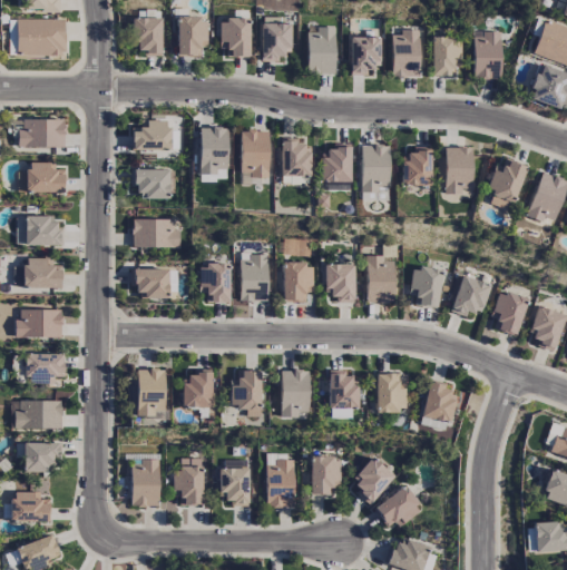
[(208,46),(208,18),(179,17),(178,56),(202,57),(202,46),(208,46)]
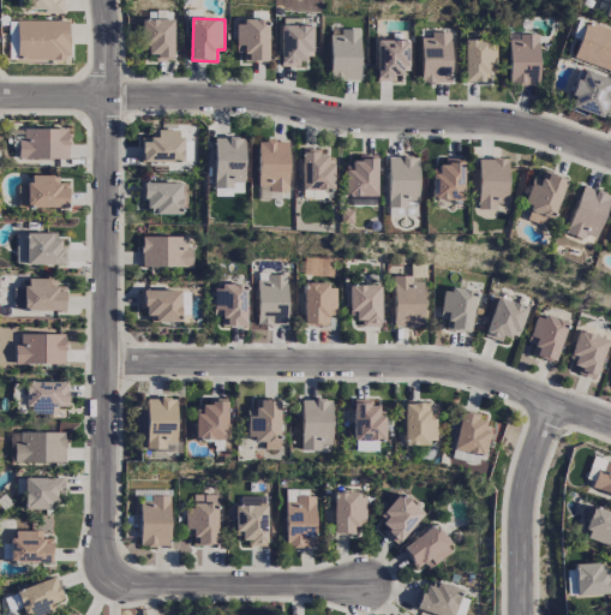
[(175,19),(144,19),(143,49),(154,51),(154,60),(175,60),(175,19)]
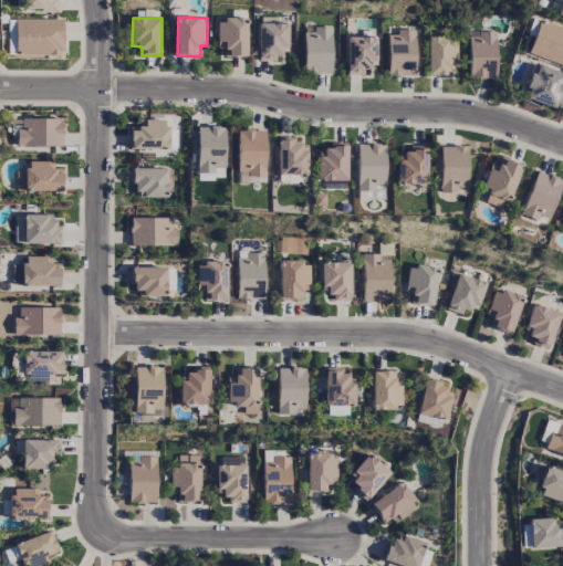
[(562,25),(543,18),(530,52),(562,65),(562,25)]
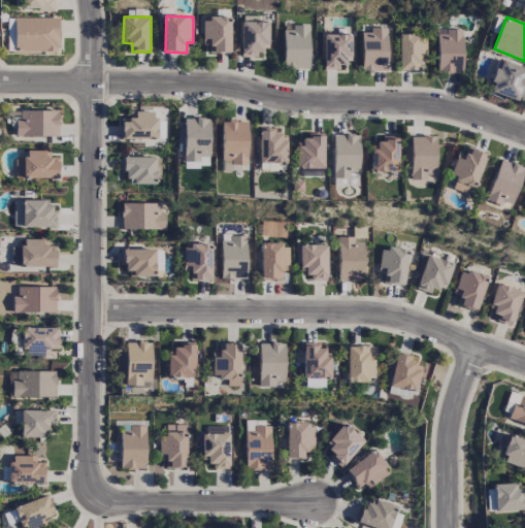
[(61,18),(17,18),(17,52),(61,52),(61,18)]
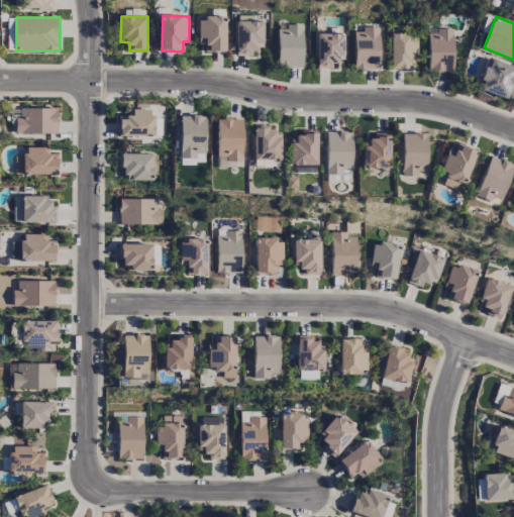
[(202,17),(203,53),(228,52),(227,17),(202,17)]
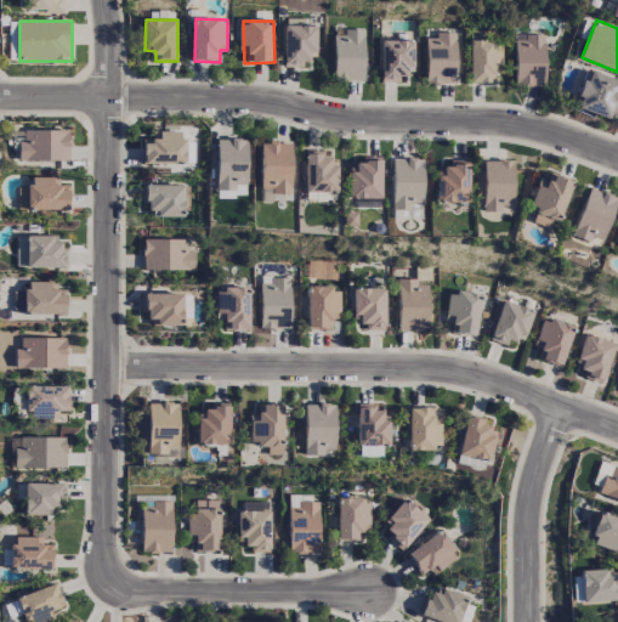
[(318,58),(318,26),(287,27),(287,68),(305,68),(305,60),(318,58)]
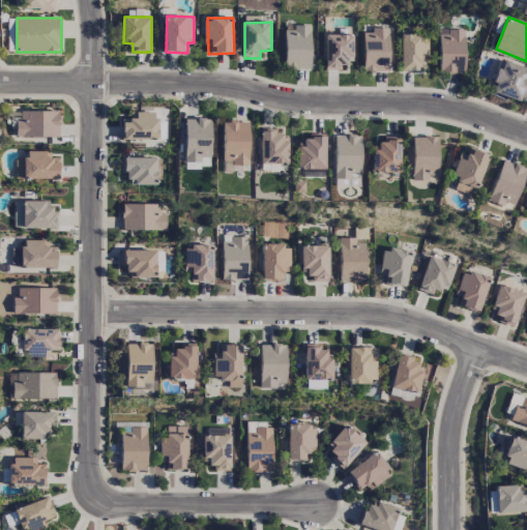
[(313,25),(295,25),(295,30),(287,30),(286,69),(312,69),(313,25)]
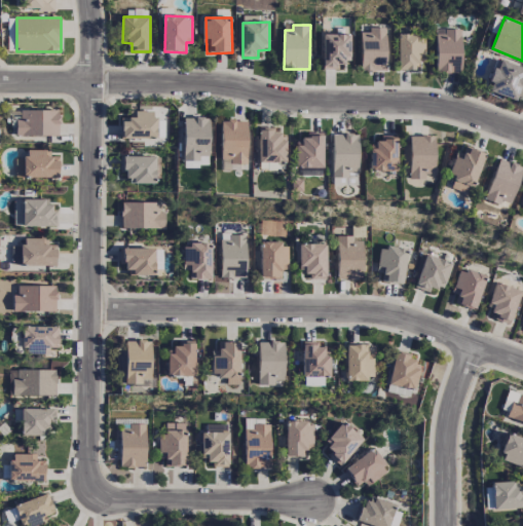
[(362,71),(387,71),(388,28),(371,28),(371,32),(363,32),(362,71)]
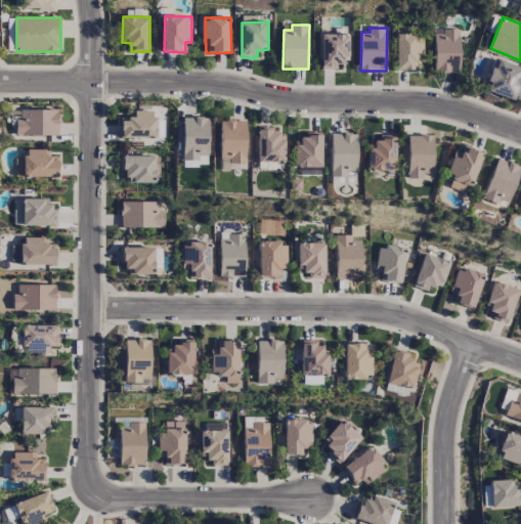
[(463,73),(462,29),(435,29),(436,73),(463,73)]
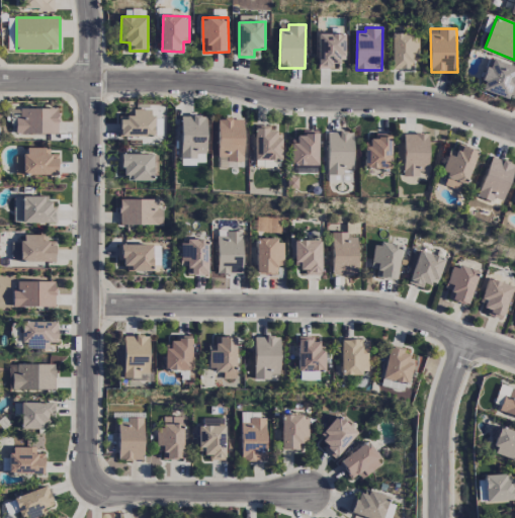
[(321,68),(338,68),(338,60),(347,60),(346,32),(320,33),(321,68)]
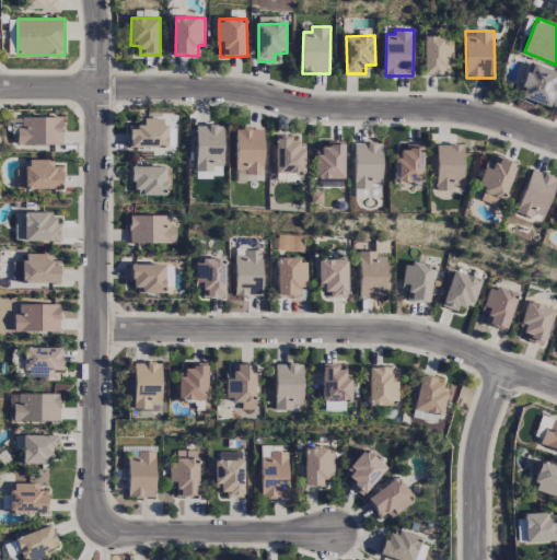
[(454,59),(454,36),(426,36),(425,74),(448,74),(448,58),(454,59)]
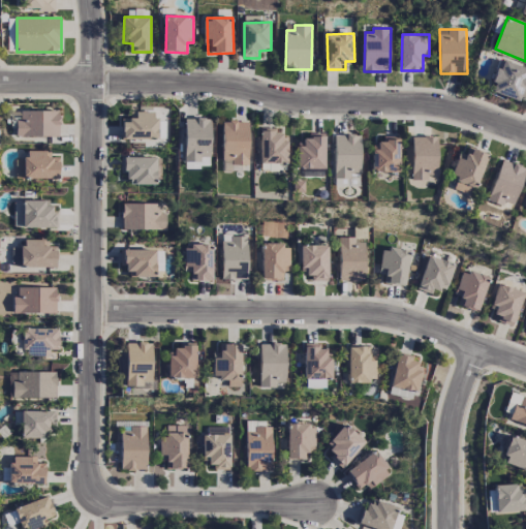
[(525,67),(500,59),(490,90),(524,102),(525,98),(525,67)]
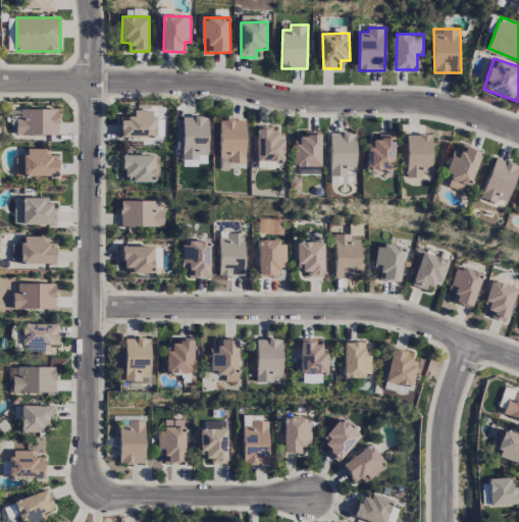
[(60,109),(21,109),(22,118),(17,118),(17,136),(60,135),(60,109)]
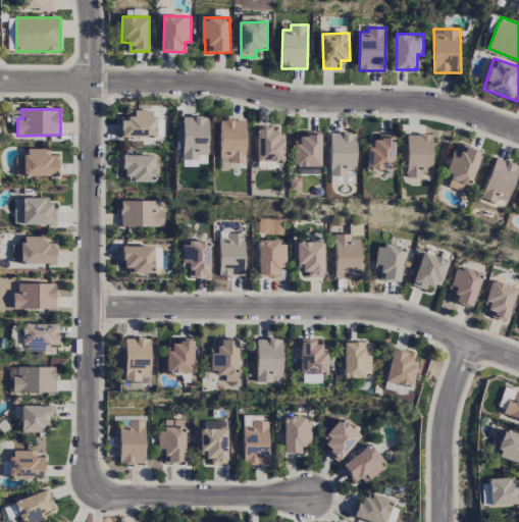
[(156,109),(131,110),(131,116),(122,116),(122,138),(157,137),(156,109)]
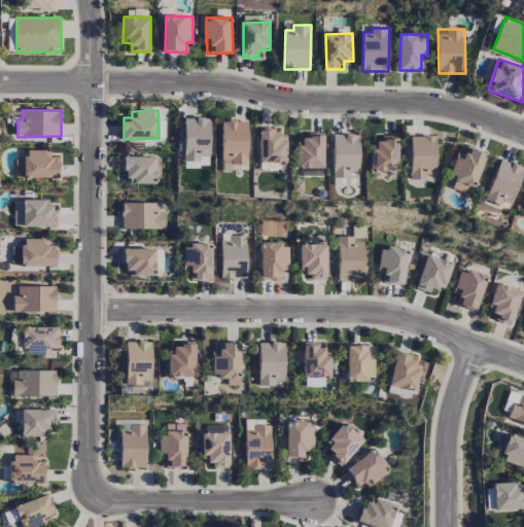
[(212,117),(185,117),(185,161),(201,161),(201,155),(211,155),(212,117)]
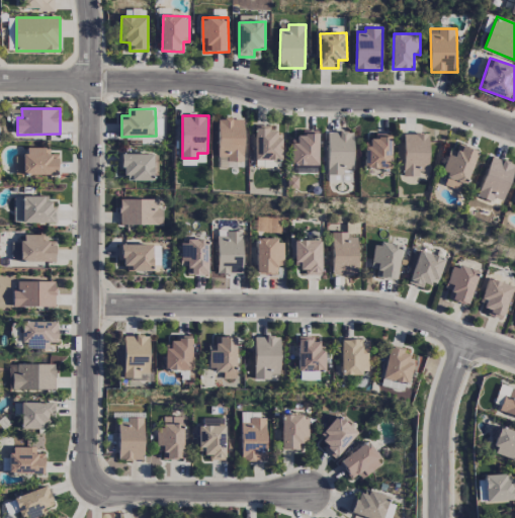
[(245,119),(220,118),(220,157),(228,157),(228,162),(245,162),(245,119)]
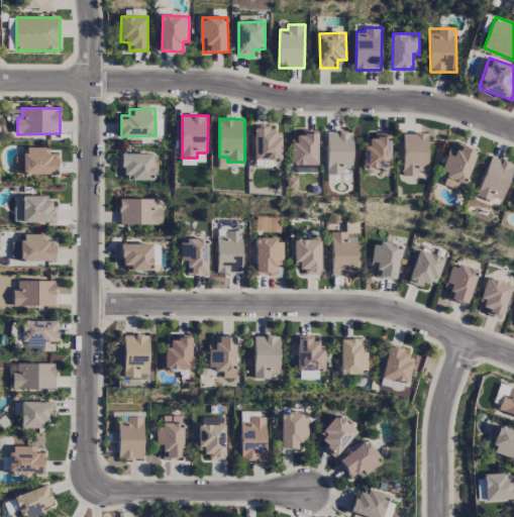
[(283,160),(283,132),(272,132),(272,126),(255,126),(255,159),(283,160)]
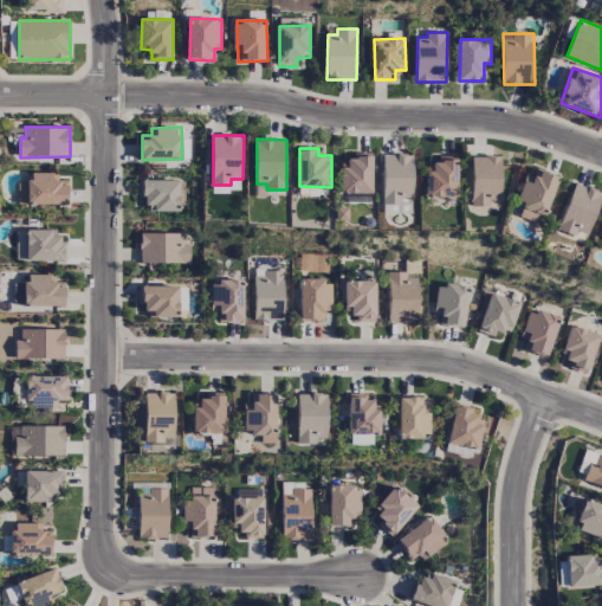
[(374,153),(357,153),(357,161),(342,161),(343,193),(374,192),(374,153)]
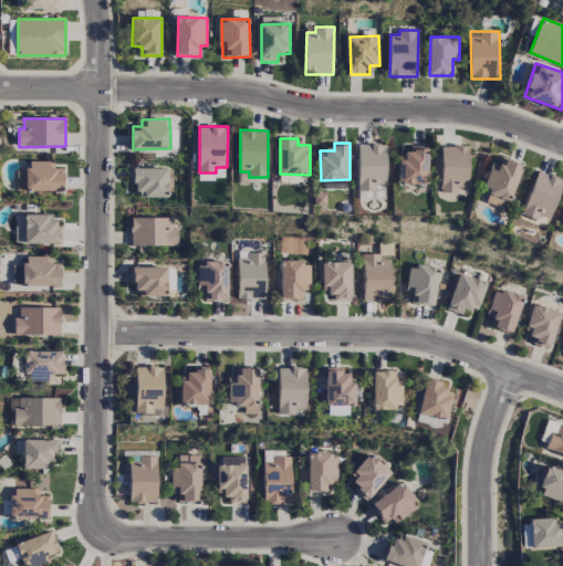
[(400,154),(399,184),(428,185),(429,146),(412,146),(412,154),(400,154)]
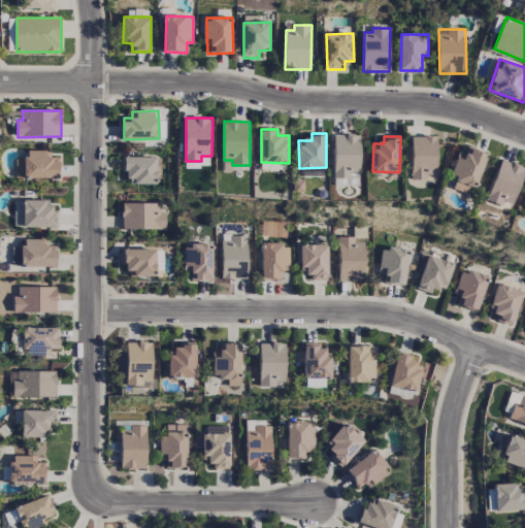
[(438,136),(412,136),(413,180),(429,179),(429,175),(438,174),(438,136)]
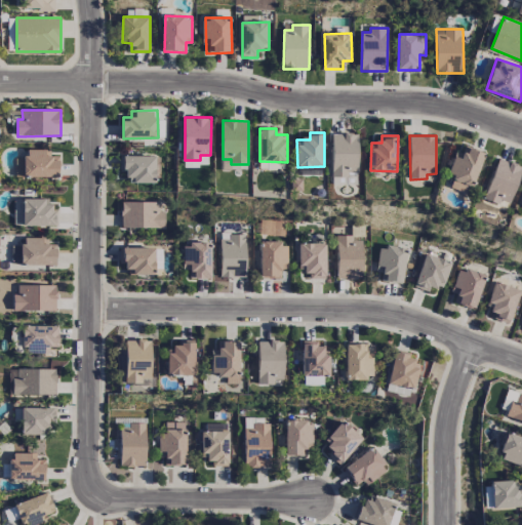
[(486,153),(466,146),(464,153),(457,151),(449,172),(455,175),(451,187),(471,195),(486,153)]
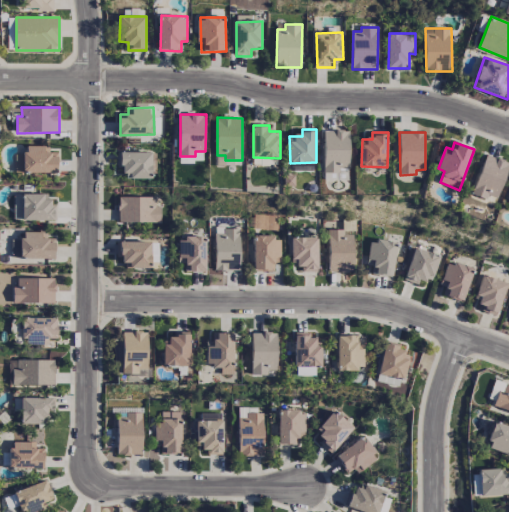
[(58,173),(59,152),(50,152),(51,146),(28,146),(28,154),(17,153),(16,172),(58,173)]
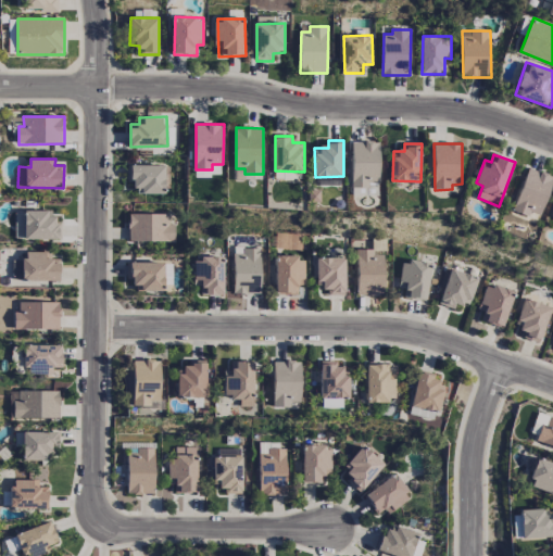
[(137,194),(166,193),(166,165),(129,165),(129,182),(137,182),(137,194)]
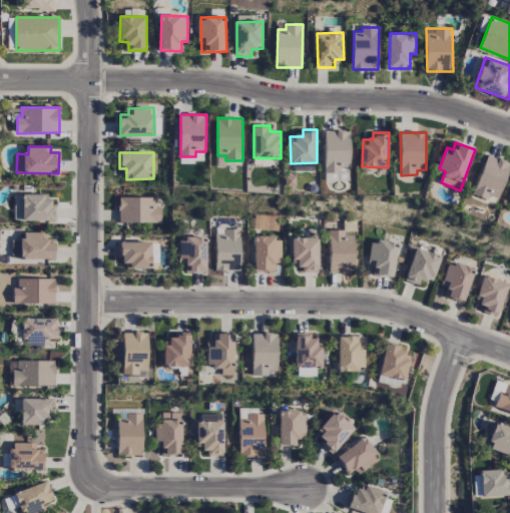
[(509,161),(487,154),(474,195),(488,200),(490,195),(500,198),(509,171),(509,161)]
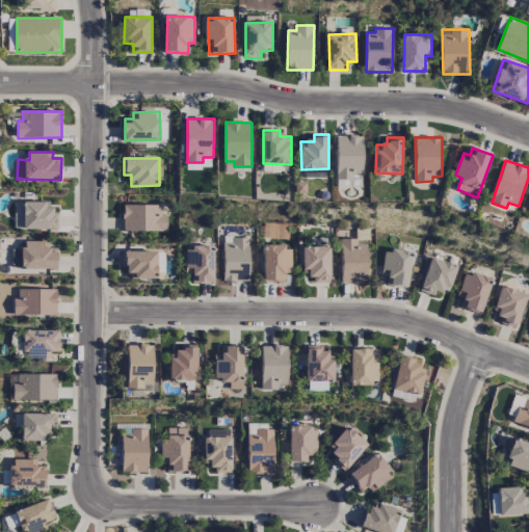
[(24,229),(59,230),(59,213),(52,213),(52,202),(24,202),(24,229)]
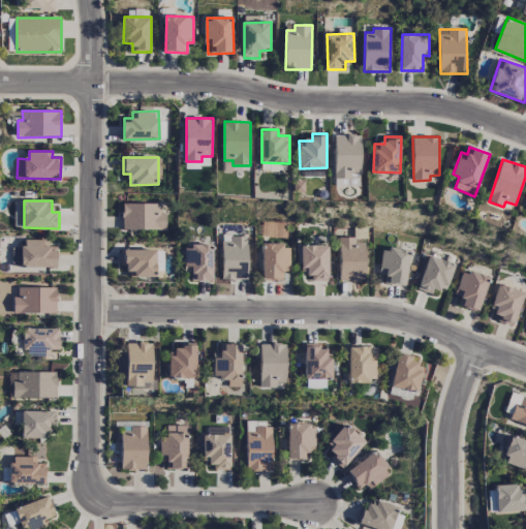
[(163,204),(124,204),(124,229),(167,229),(167,213),(162,213),(163,204)]
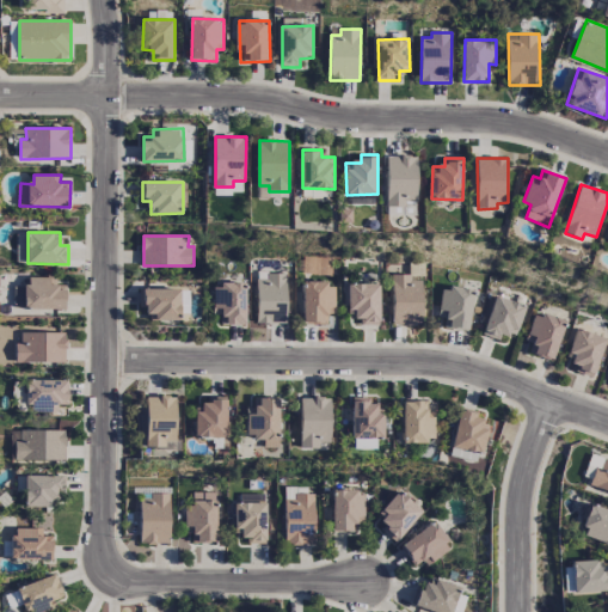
[(288,273),(259,273),(258,323),(287,323),(288,273)]
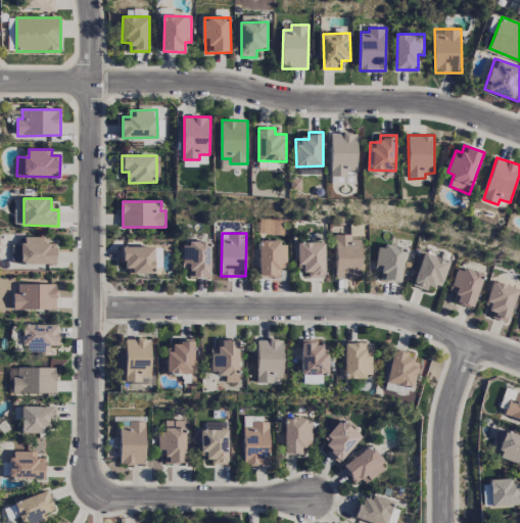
[(362,239),(353,239),(353,234),(337,235),(337,278),(363,278),(362,239)]
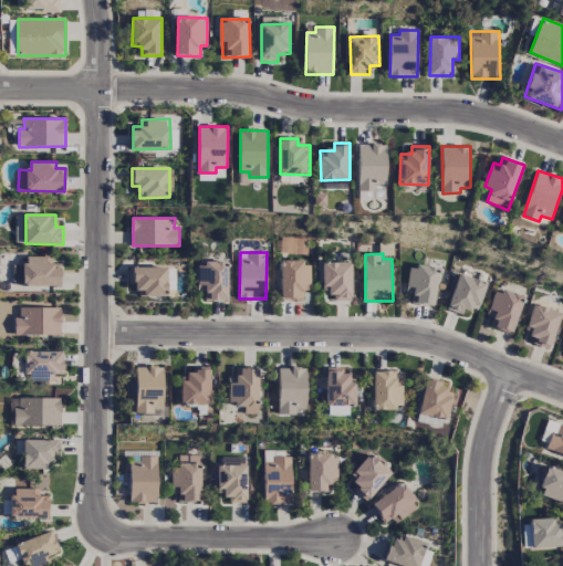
[(63,263),(54,263),(54,257),(25,257),(24,285),(62,286),(63,263)]
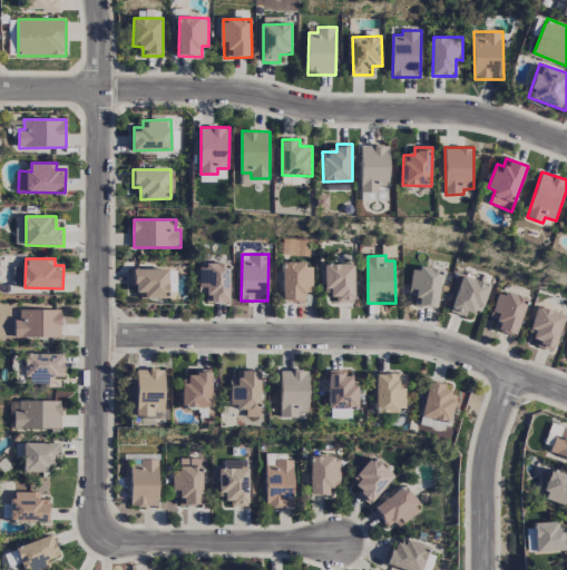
[(284,264),(285,302),(308,302),(308,293),(314,292),(314,263),(284,264)]
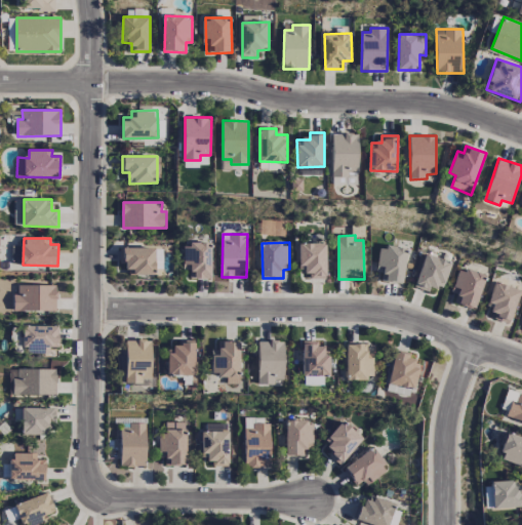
[(328,244),(300,243),(299,271),(306,271),(305,279),(327,279),(328,244)]
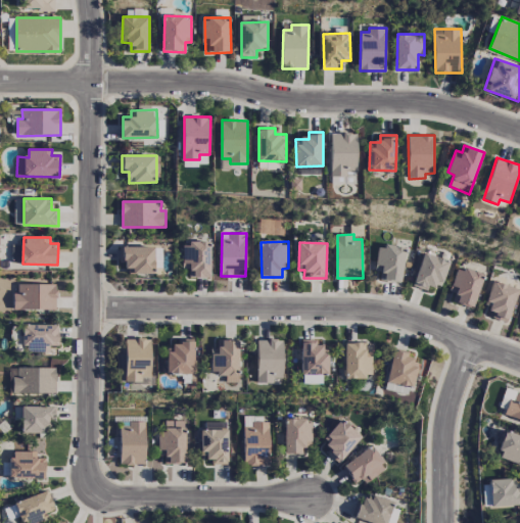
[(211,243),(185,243),(185,269),(190,269),(190,278),(211,278),(211,243)]
